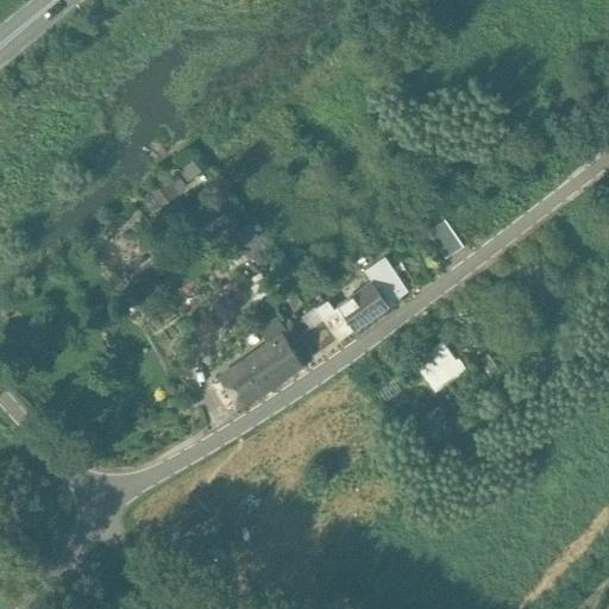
[(428,228),(446,258),(465,246),(447,217),(428,228)]
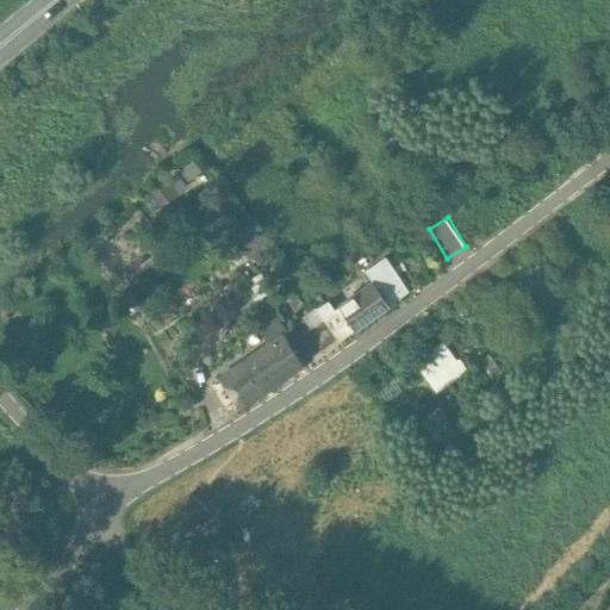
[(224,263),(229,273),(266,251),(250,225),(244,228),(243,228),(229,236),(240,254),(224,263)]
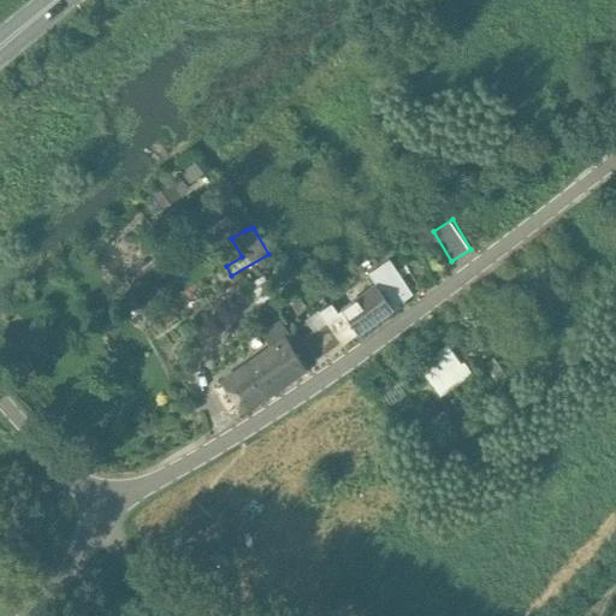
[(377,289),(337,315),(354,339),(392,311),(391,309),(412,295),(389,260),(367,273),(378,288),(377,289)]
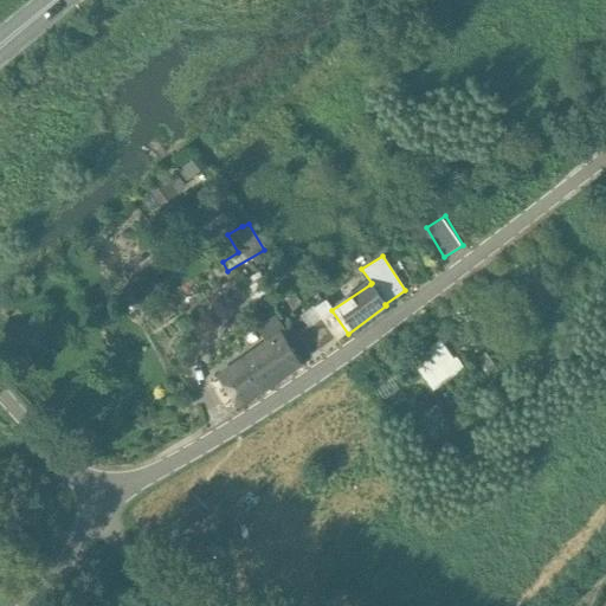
[(311,309),(300,317),(308,329),(318,321),(311,309)]
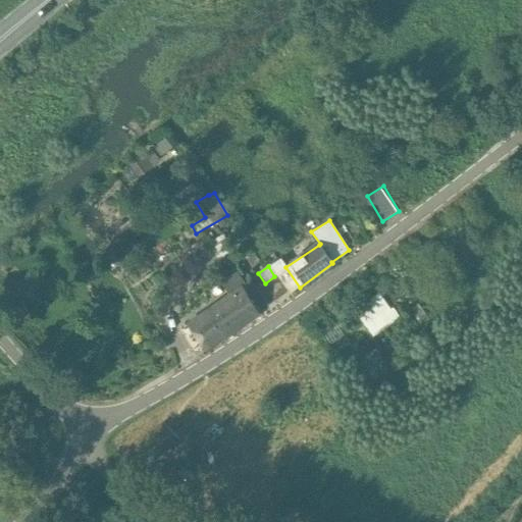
[(259,314),(242,290),(190,326),(207,351),(259,314)]
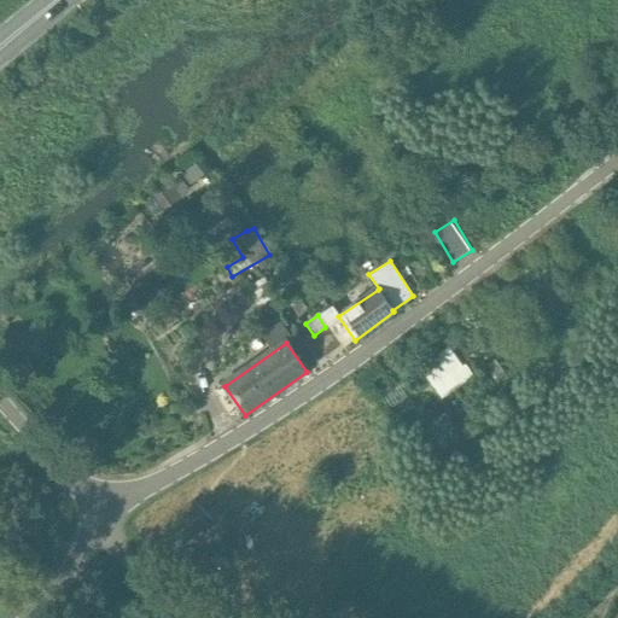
[(418,367),(441,398),(473,375),(465,363),(462,365),(449,345),(418,367)]
